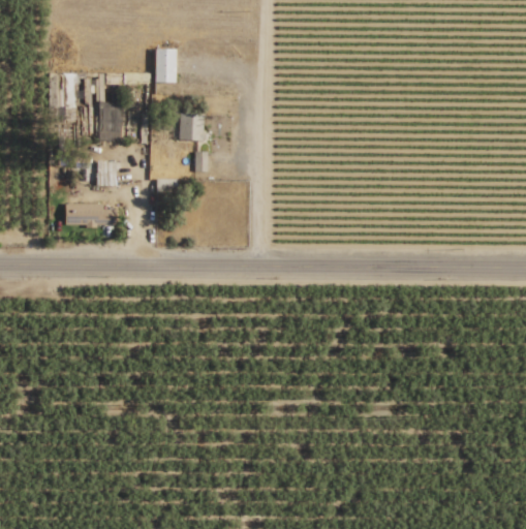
[(176,83),(177,50),(156,49),(155,83),(176,83)]
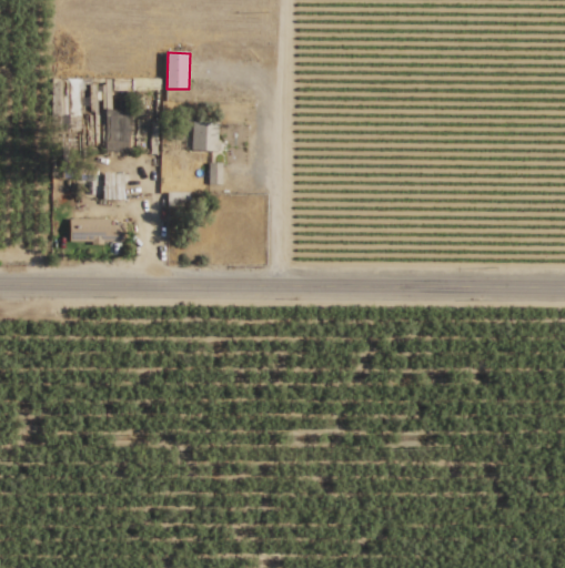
[(220,151),(221,122),(194,121),(193,150),(220,151)]
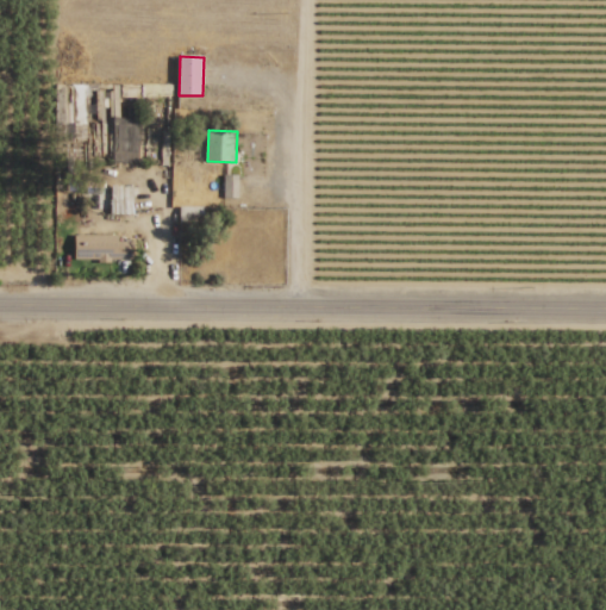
[(241,198),(239,174),(225,175),(226,198),(241,198)]
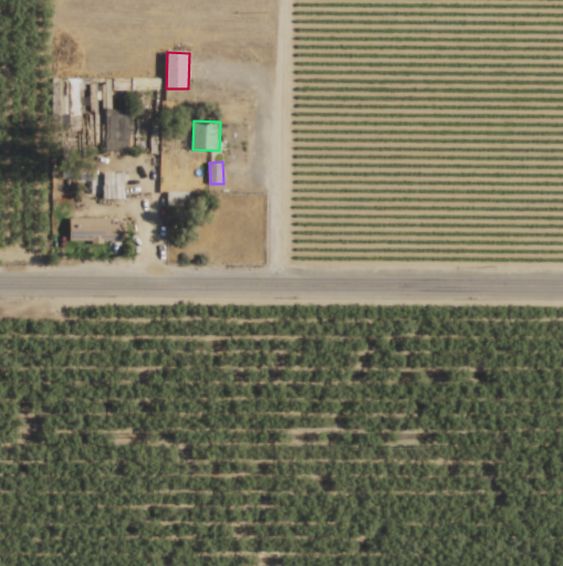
[(125,198),(124,173),(105,173),(106,199),(125,198)]
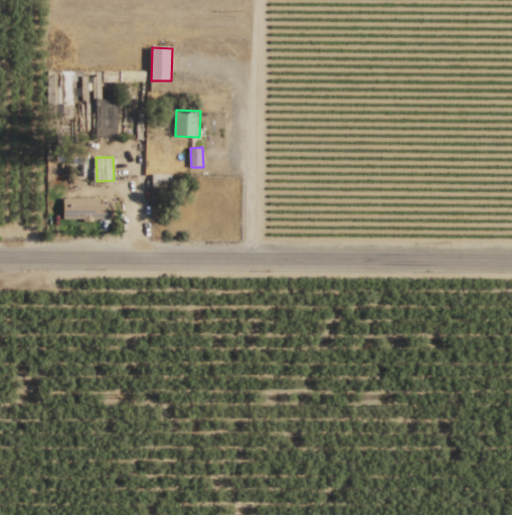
[(64,219),(114,219),(114,203),(101,204),(101,198),(64,198),(64,219)]
